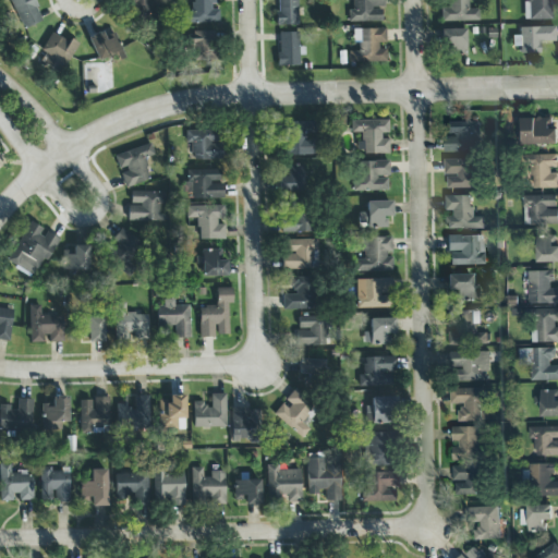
[(9,0),(22,29),(41,21),(33,0),(9,0)]
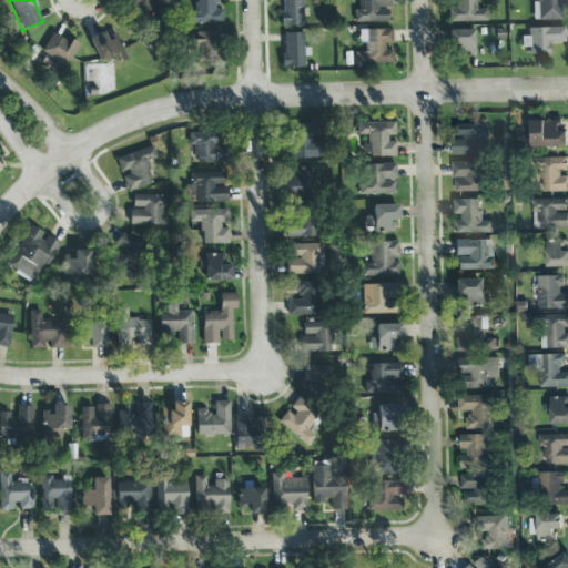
[(152,0),(134,0),(134,23),(153,23),(152,0)]
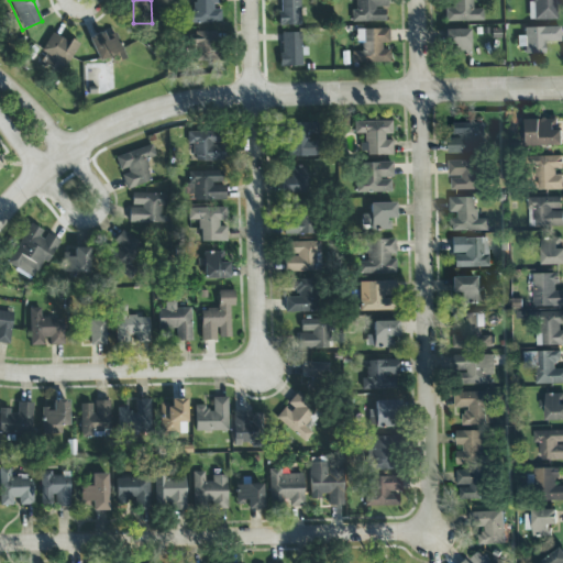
[(192,0),(194,12),(184,12),(184,24),(220,23),(220,9),(216,9),(216,0),(192,0)]
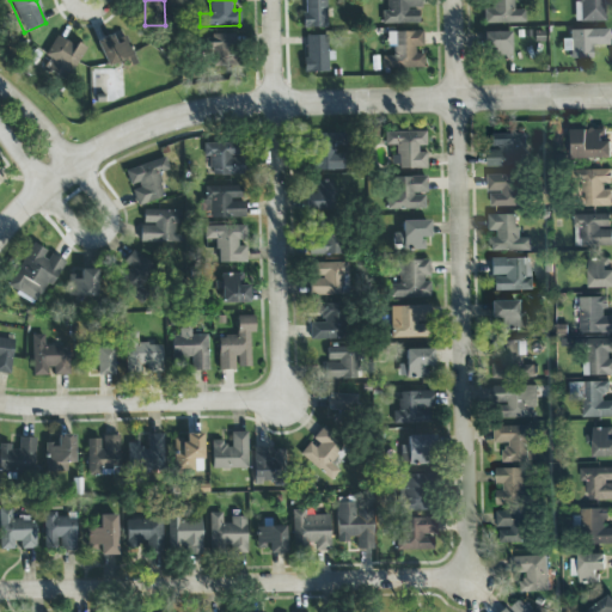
[(303,0),(303,29),(325,29),(325,0),(303,0)]
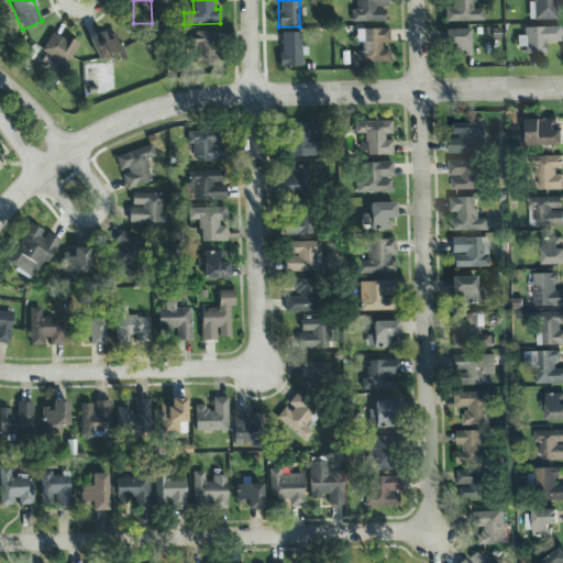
[(351,22),(385,22),(385,0),(355,0),(355,10),(351,10),(351,22)]
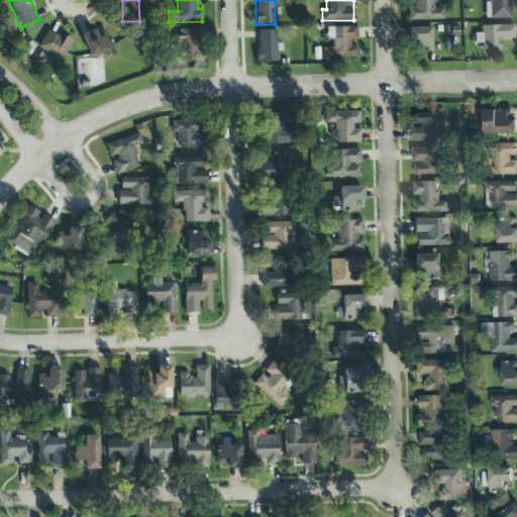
[(443,19),(442,8),(432,8),(431,0),(407,0),(408,20),(443,19)]
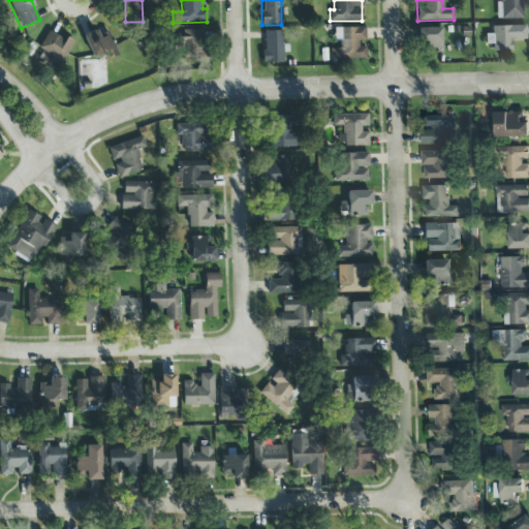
[(497,0),(497,19),(524,20),(524,0),(497,0)]
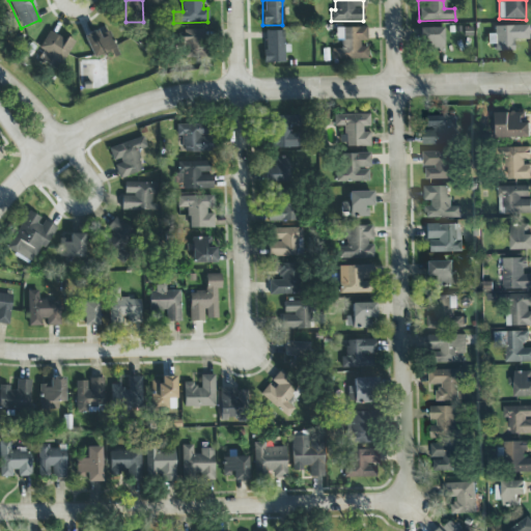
[(528,26),(493,26),(494,34),(490,34),(491,51),(513,51),(513,40),(528,40),(528,26)]
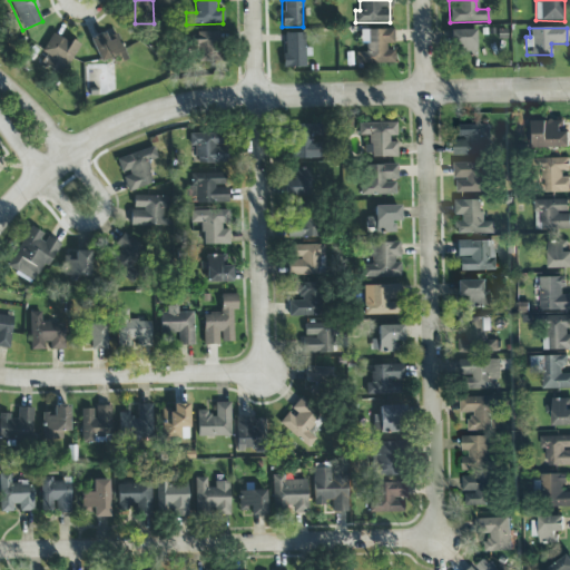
[(361,30),(362,52),(355,52),(355,65),(394,64),(393,47),(392,29),(361,30)]
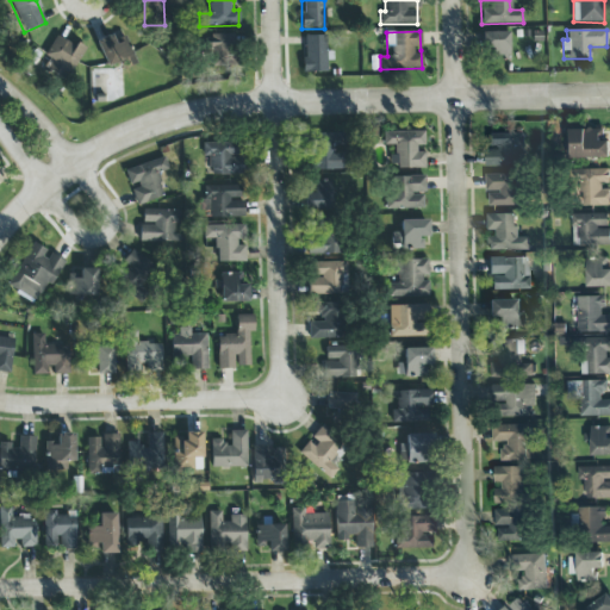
[(508,32),(481,32),(480,60),(508,61),(508,32)]
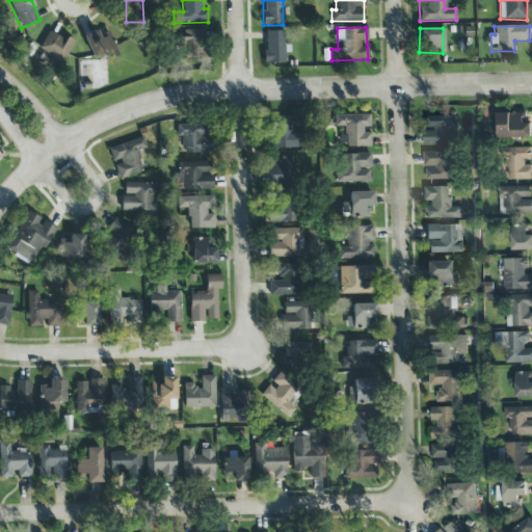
[(204,30),(179,31),(180,60),(205,59),(204,30)]
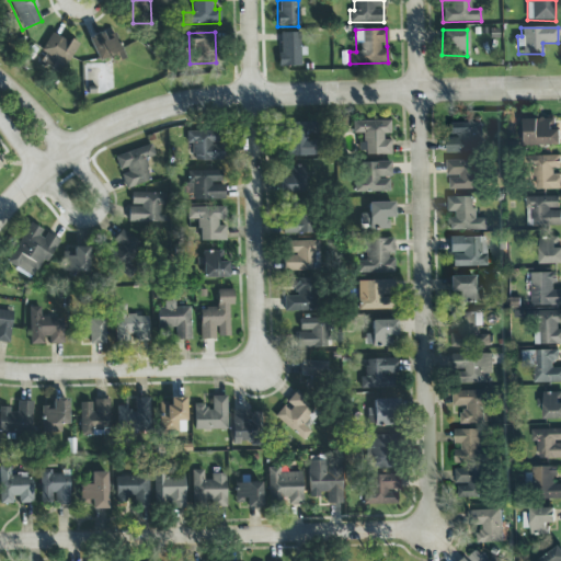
[(42,65),(61,75),(77,43),(69,39),(68,42),(50,33),(42,52),(46,55),(42,65)]
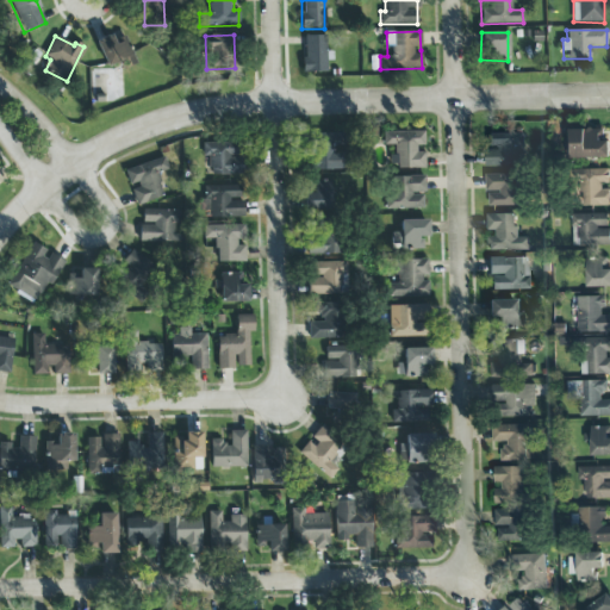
[(105,66),(120,61),(123,68),(135,64),(126,37),(112,41),(111,36),(98,41),(105,66)]
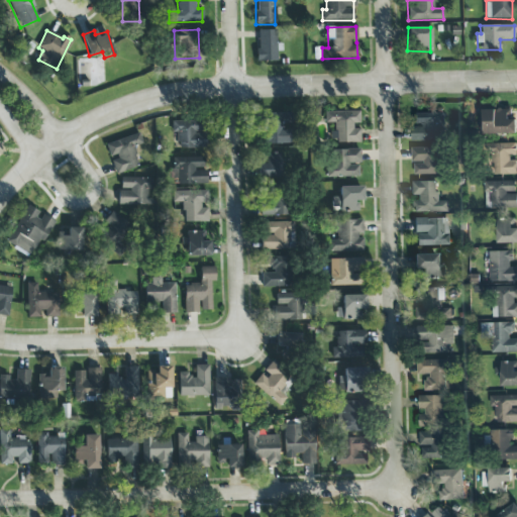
[(277,30),(256,30),(256,62),(277,62),(277,52),(277,30)]
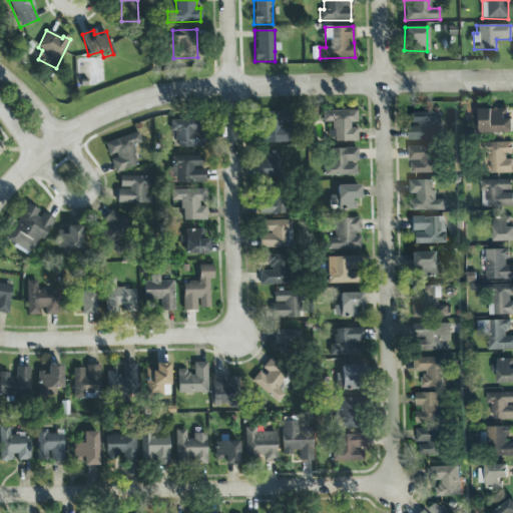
[(478,133),(512,132),(511,108),(477,109),(478,133)]
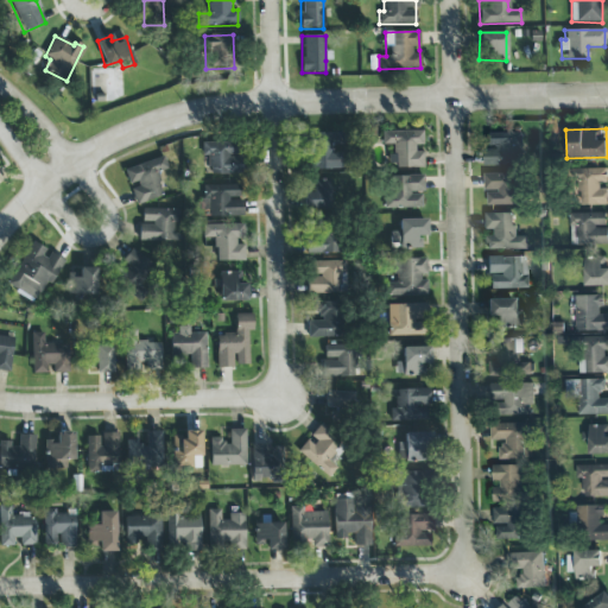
[(382,132),(382,145),(393,145),(393,169),(423,168),(423,149),(422,149),(422,132),(382,132)]
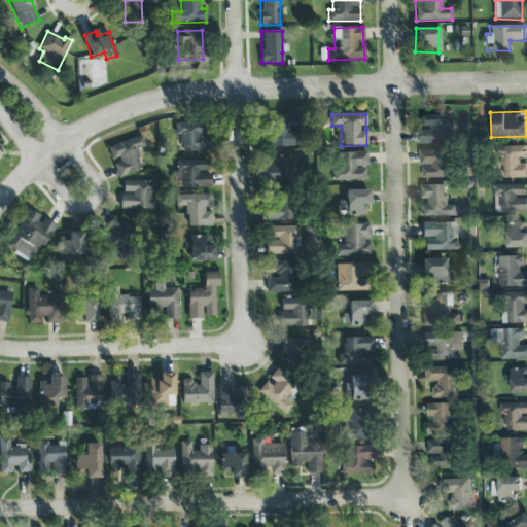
[(419,115),(420,144),(453,142),(452,114),(419,115)]
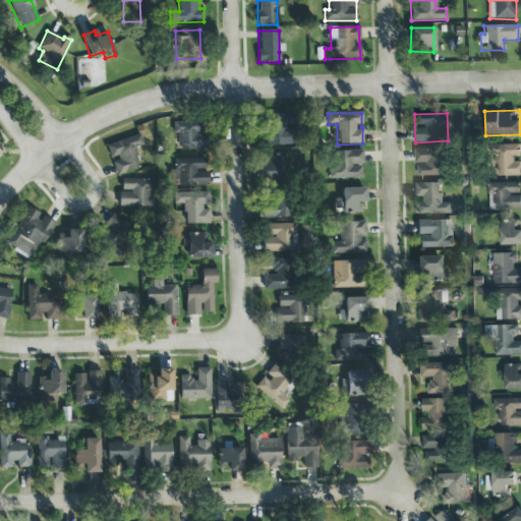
[(268,146),(292,145),(292,132),(284,132),(284,124),(293,124),(293,114),(267,115),(268,146)]
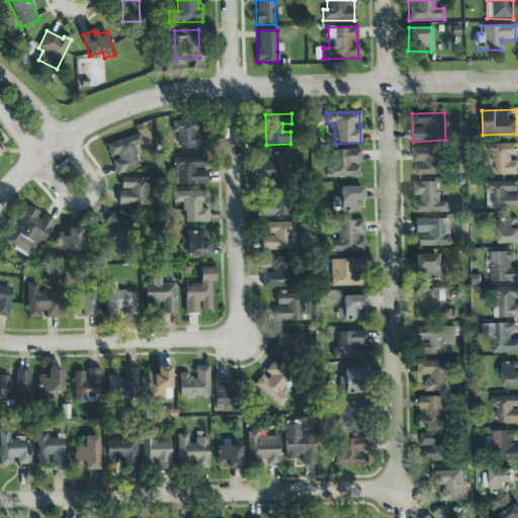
[(205,148),(204,120),(171,121),(172,134),(177,134),(178,149),(205,148)]
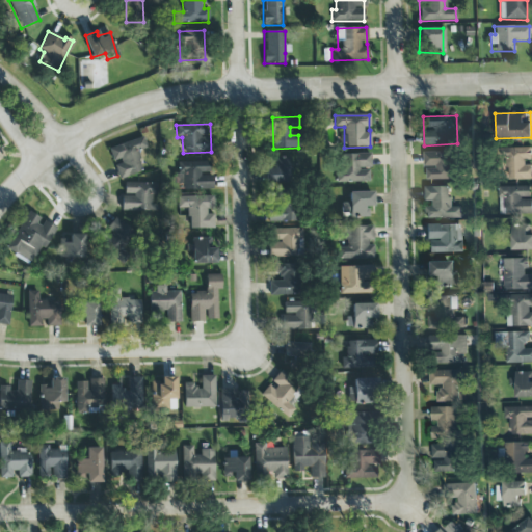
[(108,149),(113,164),(118,179),(142,171),(136,151),(145,148),(142,137),(108,149)]
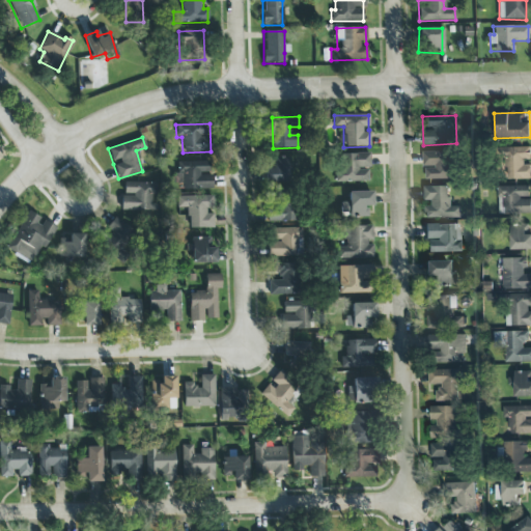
[(530,146),(505,147),(505,178),(530,178),(530,146)]
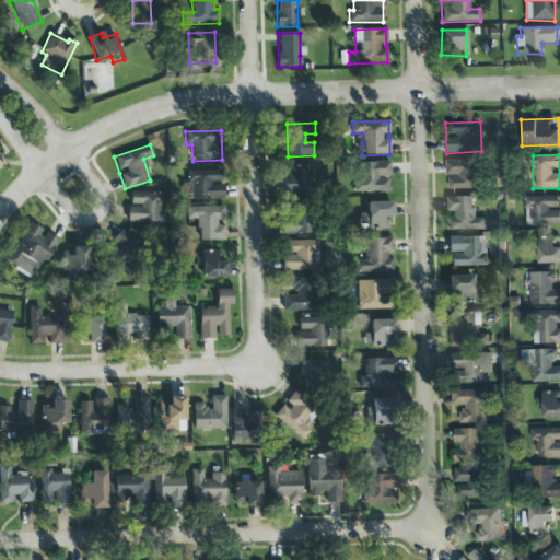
[(450,189),(478,188),(477,159),(445,160),(446,175),(450,175),(450,189)]
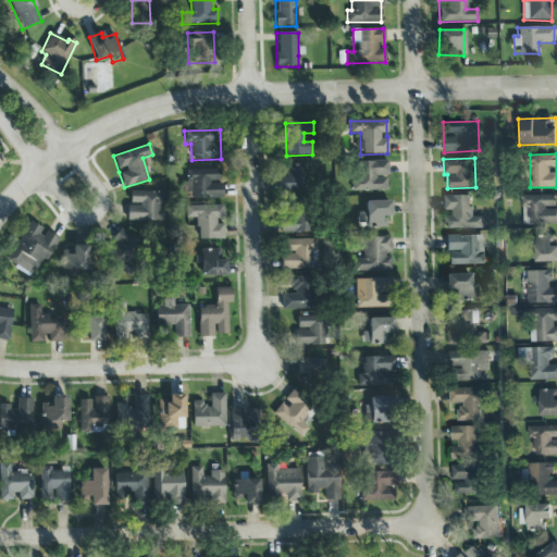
[(357,161),(357,176),(351,176),(351,190),(386,190),(386,161),(357,161)]
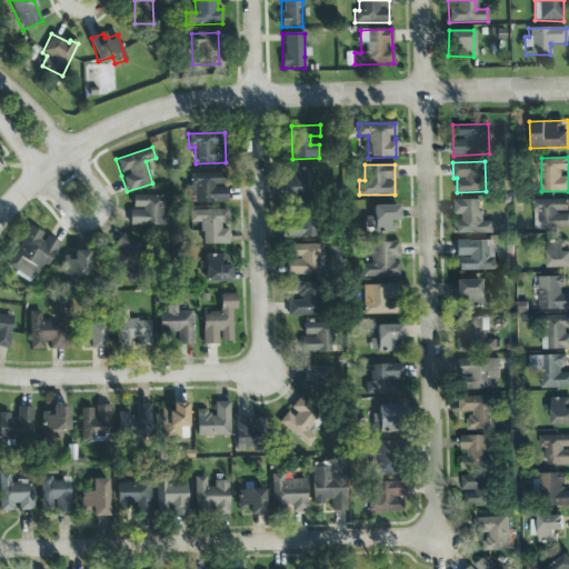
[(308,169),(291,169),(291,180),(285,181),(285,196),(309,195),(308,169)]
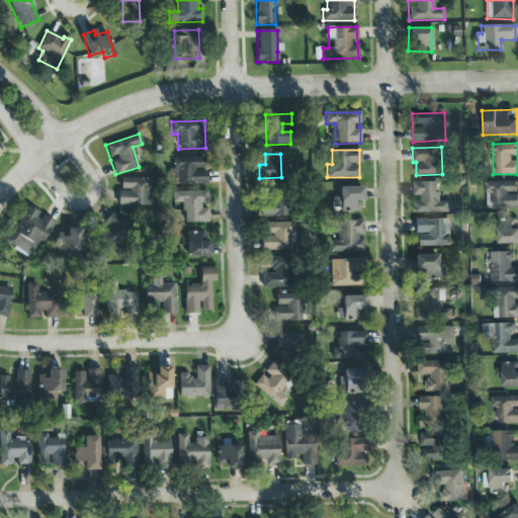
[(205,184),(205,158),(175,158),(176,185),(205,184)]
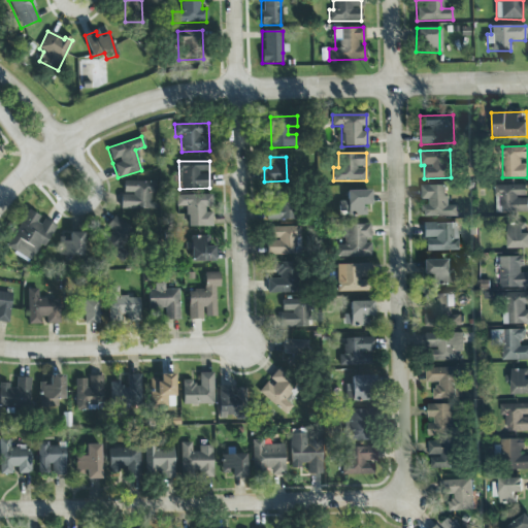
[(155,195),(155,183),(122,182),(121,209),(151,210),(152,195),(155,195)]
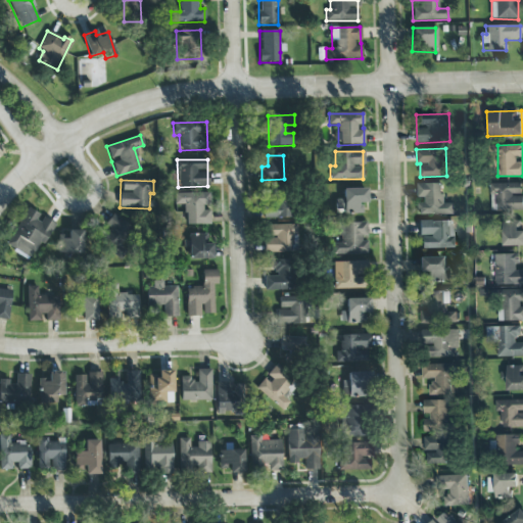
[(418,200),(417,200),(418,215),(454,215),(453,202),(442,202),(442,183),(417,183),(418,200)]
